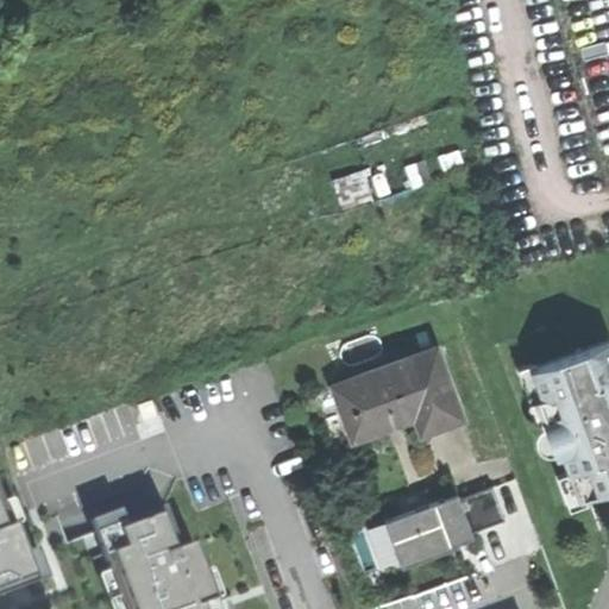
[(563,454),(579,498),(608,487),(608,340),(532,369),(548,415),(541,419),(556,458),(563,454)]
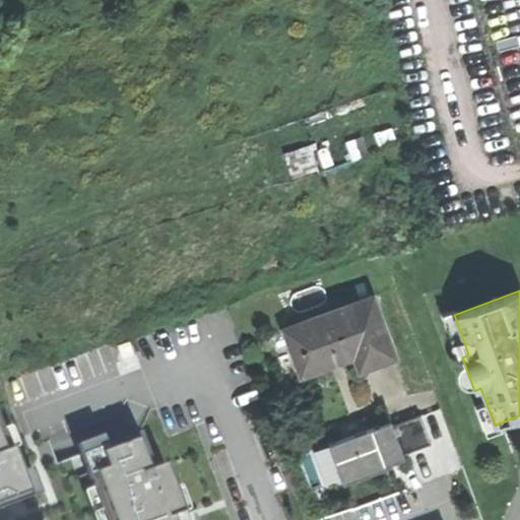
[(283,330),(300,375),(353,354),(360,370),(380,362),(394,358),(372,298),(283,330)]
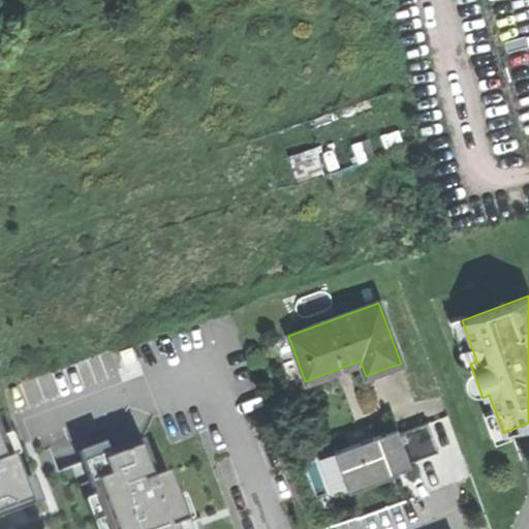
[(398,426),(335,449),(348,487),(393,470),(391,467),(410,460),(439,448),(428,419),(399,431),(398,426)]
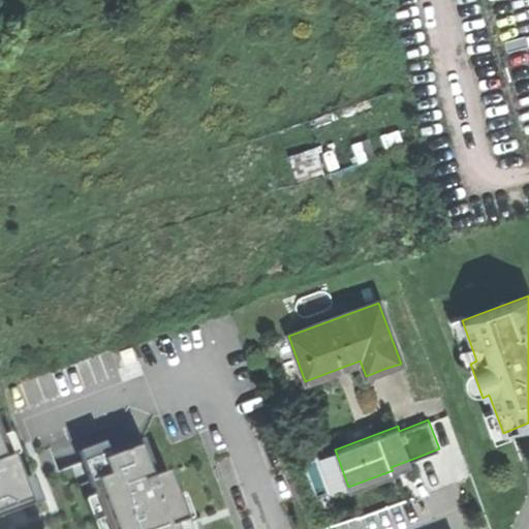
[(0,518),(36,504),(19,457),(24,454),(14,430),(2,435),(0,430),(0,518)]
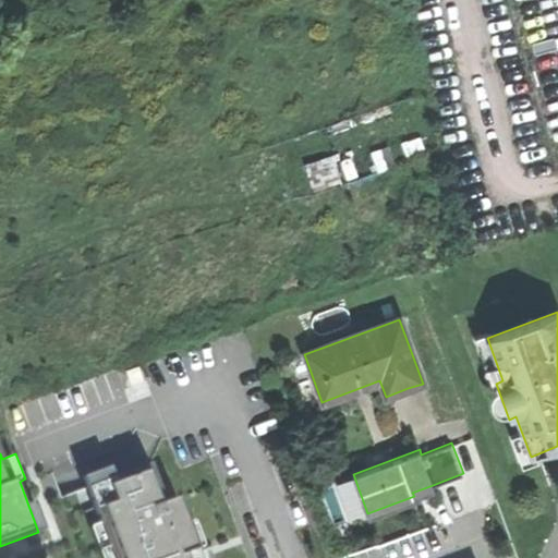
[(114,464),(84,476),(102,521),(92,525),(104,557),(205,557),(202,547),(208,544),(197,519),(192,521),(183,495),(166,501),(152,469),(121,478),(114,464)]
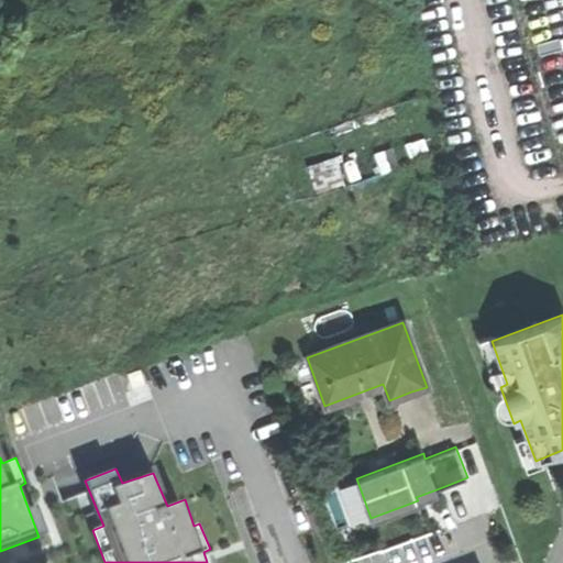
[(416,497),(418,500),(438,493),(437,489),(416,497)]
